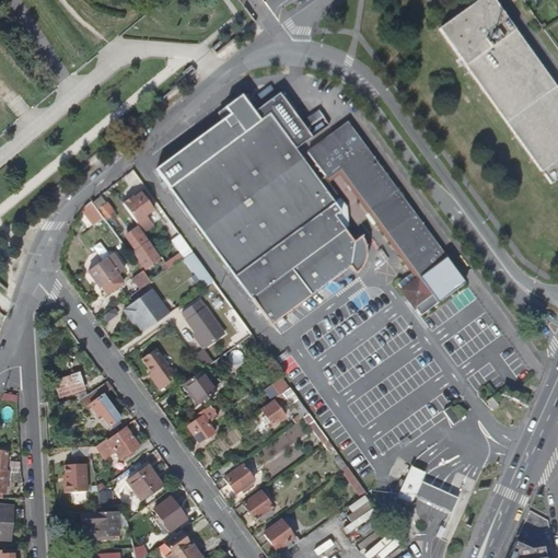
[(557,84),(496,0),(479,0),(442,30),(557,173),(557,84)]
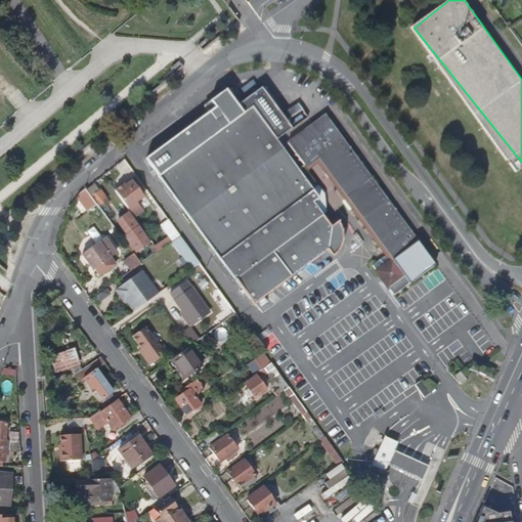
[(263,85),(249,96),(277,137),(293,127),(311,114),(301,100),(283,113),(263,85)]
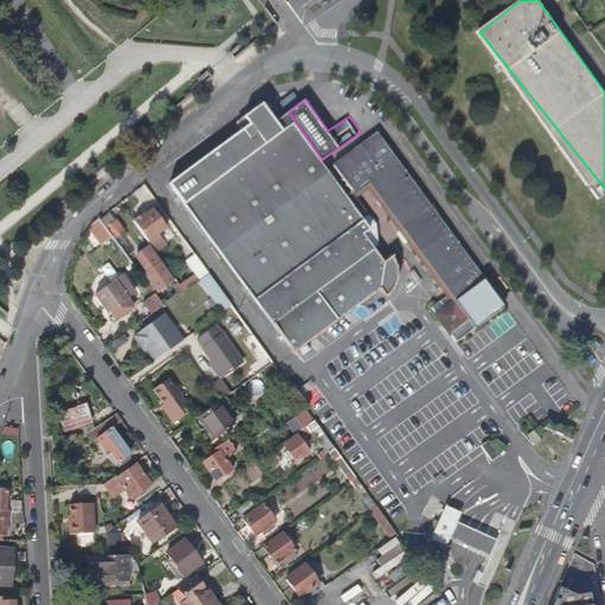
[(243,127),(170,179),(272,320),(361,258),(374,248),(364,233),(371,227),(348,195),(322,159),(288,112),(281,118),(278,119),(274,114),(269,107),(265,101),(247,113),(252,121),(243,127)]
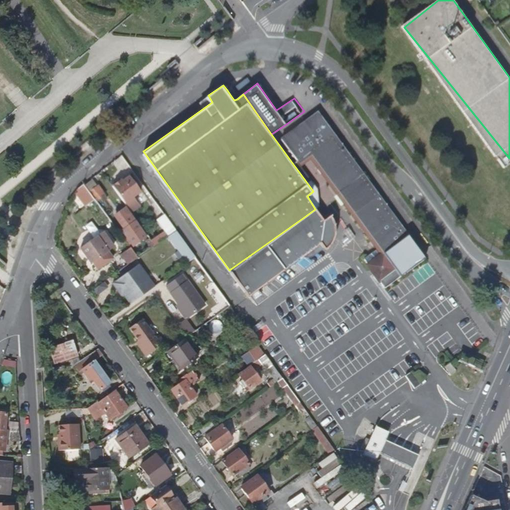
[(233,86),(227,90),(231,96),(237,92),(233,86)]
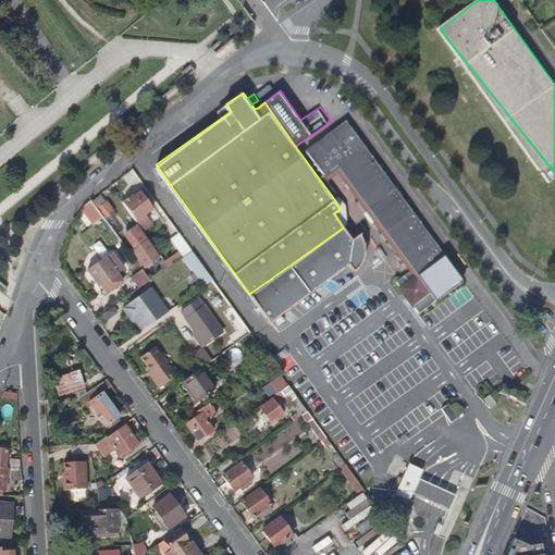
[(231,111),(226,103),(219,109),(223,116),(231,111)]
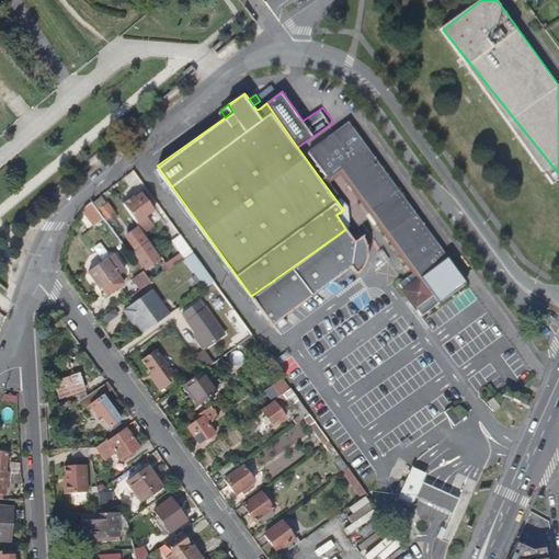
[(310,151),(328,175),(343,164),(365,195),(422,275),(403,288),(426,318),(451,299),(471,285),(447,258),(451,255),(447,251),(444,252),(351,122),(331,136),(310,151)]
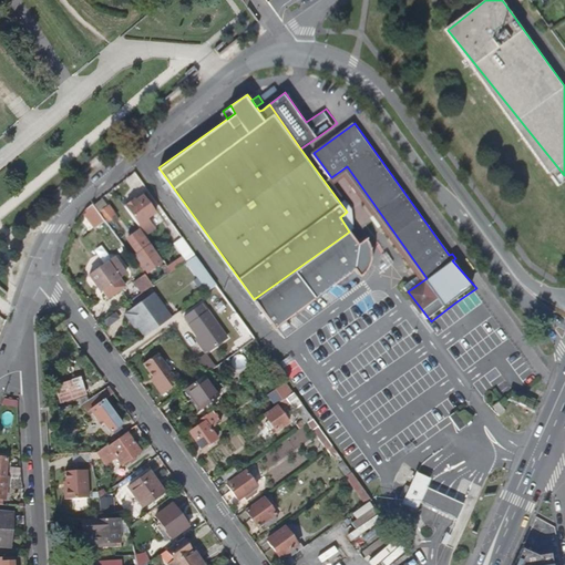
[(347,212),(353,207),(331,177),(325,182),(347,212)]
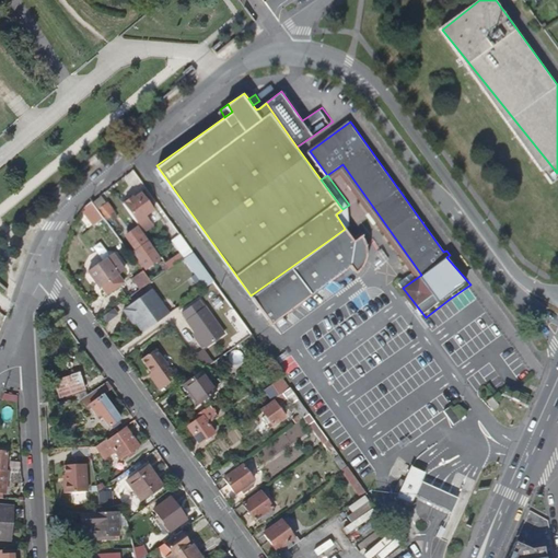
[(134,195),(124,201),(137,221),(154,208),(142,190),(135,196),(134,195)]
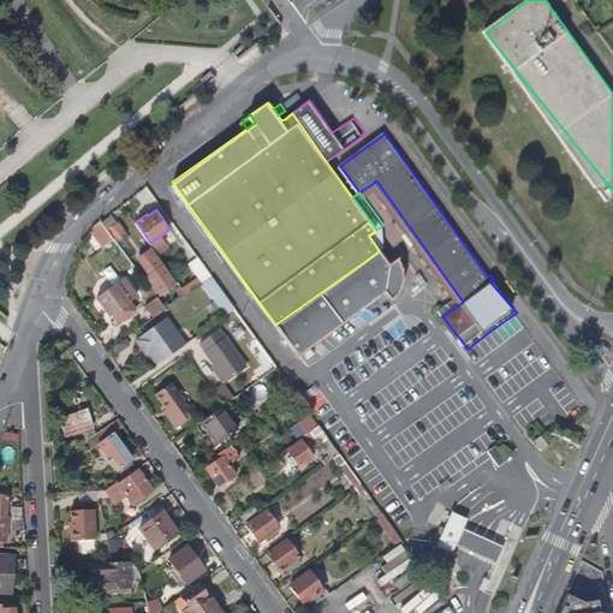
[(101,219),(93,226),(102,238),(109,232),(102,221),(101,219)]
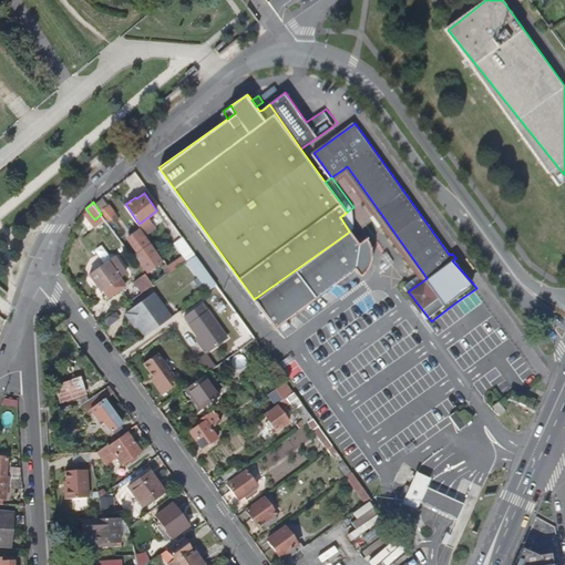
[(115,215),(108,204),(101,209),(109,221),(115,215)]
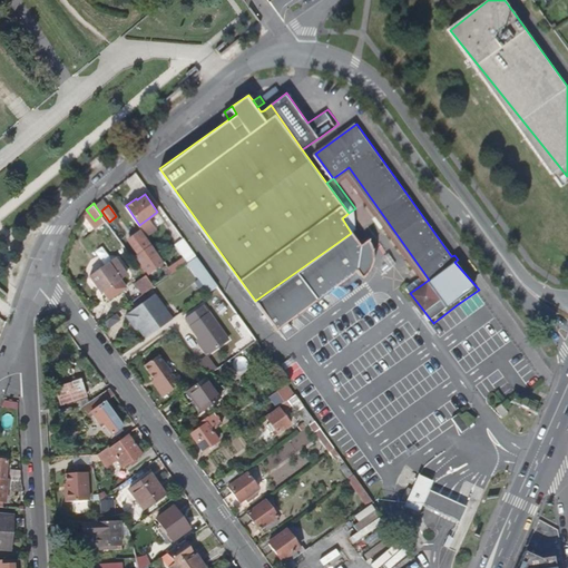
[(355,229),(355,222),(354,221),(349,213),(342,218),(351,233),(355,229)]
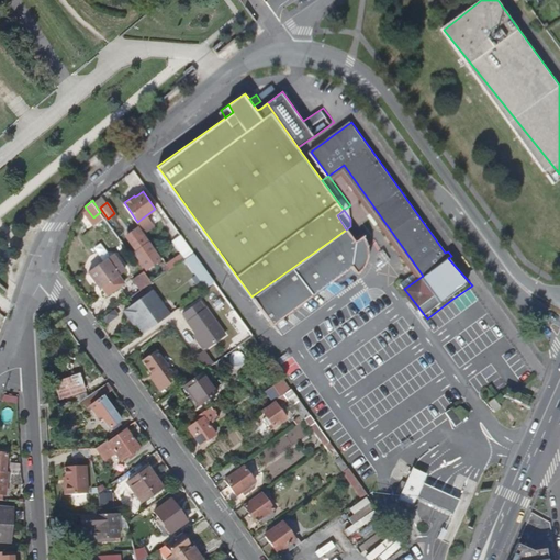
[(346,230),(334,238),(353,265),(351,266),(357,275),(364,267),(367,259),(368,253),(368,246),(366,241),(362,237),(356,243),(346,230)]
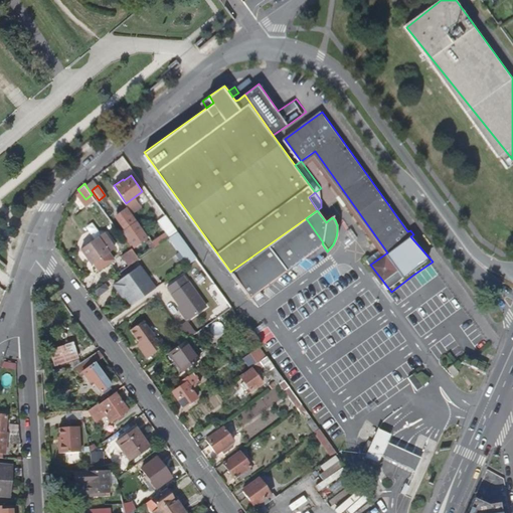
[(170,235),(178,229),(166,213),(159,218),(170,235)]
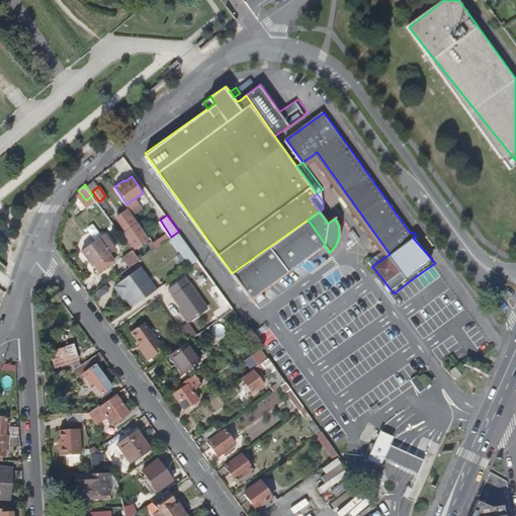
[(141,230),(132,218),(123,223),(127,228),(122,232),(127,240),(129,239),(135,247),(146,239),(140,231),(141,230)]
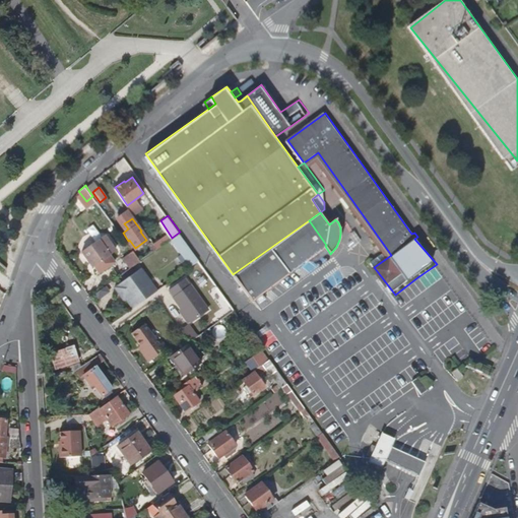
[(309,220),(233,274),(250,299),(325,246),(326,245),(309,220)]
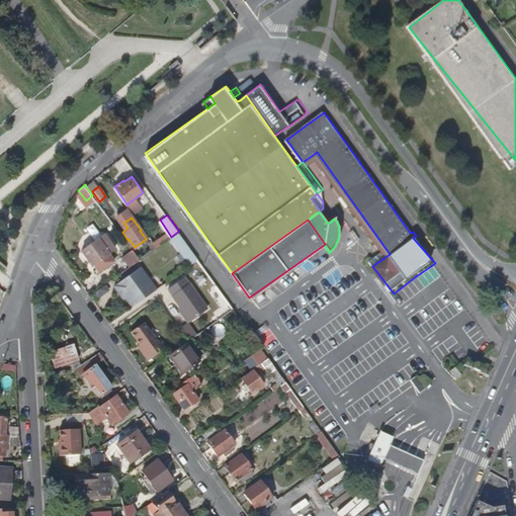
[(198,259),(188,245),(185,240),(179,231),(171,237),(180,250),(190,264),(198,259)]
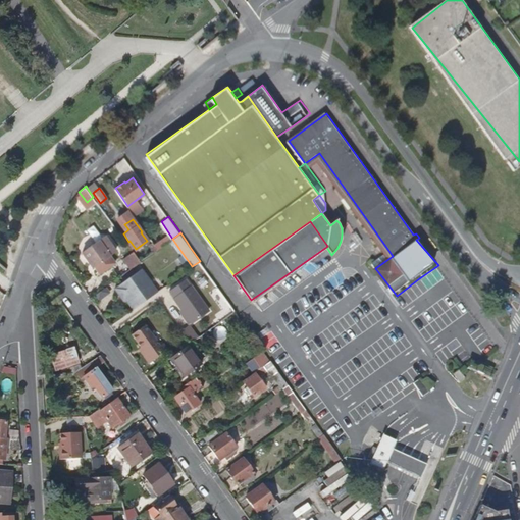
[(111,254),(119,249),(109,234),(83,251),(94,267),(96,265),(100,272),(116,261),(111,254)]
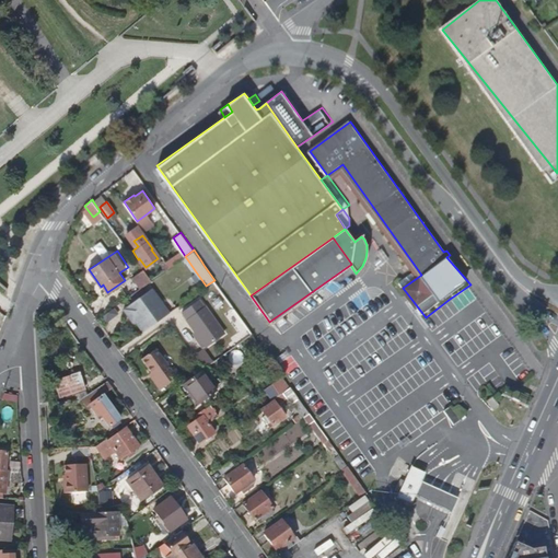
[(124,292),(128,297),(143,286),(140,280),(124,292)]
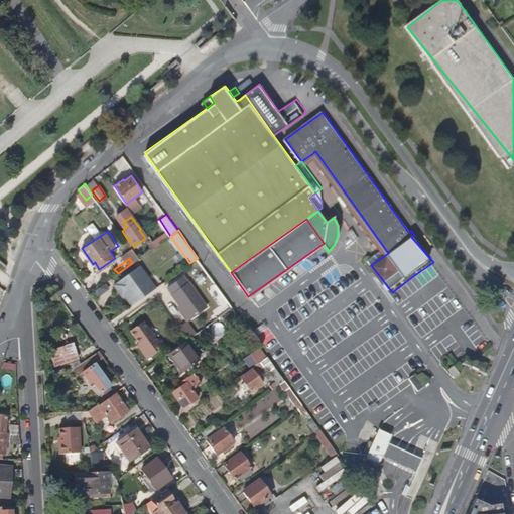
[(125,295),(132,304),(154,289),(139,265),(112,285),(121,298),(123,296),(125,295)]
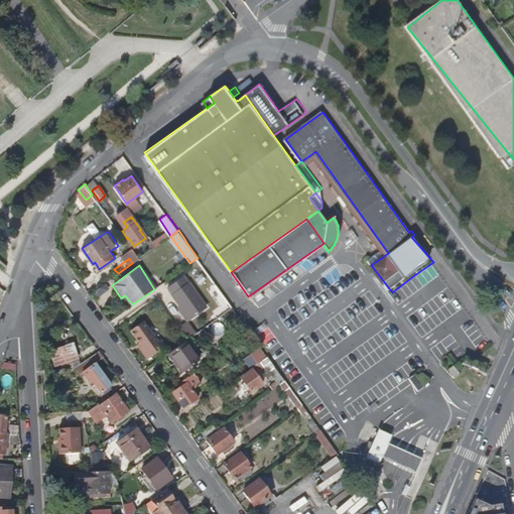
[(187,281),(183,275),(167,286),(172,292),(171,294),(189,317),(207,305),(188,280),(187,281)]
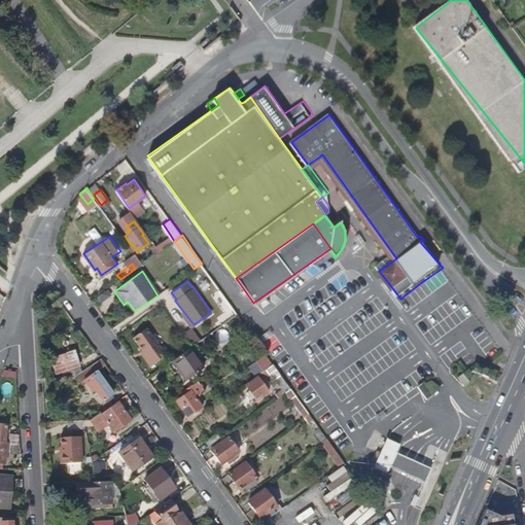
[(238,312),(222,290),(214,296),(221,307),(225,313),(218,318),(222,323),(238,312)]
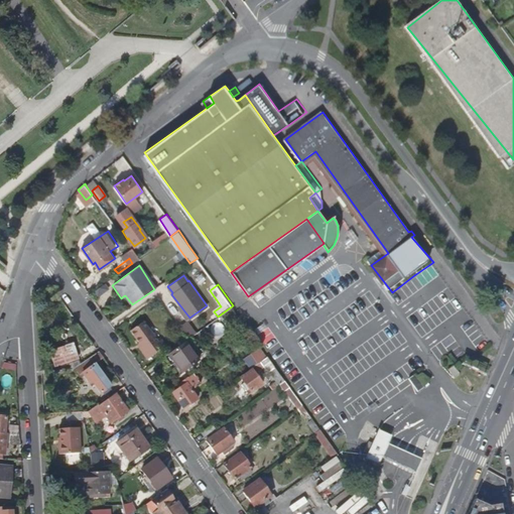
[(123,296),(130,306),(132,304),(125,295),(123,296)]
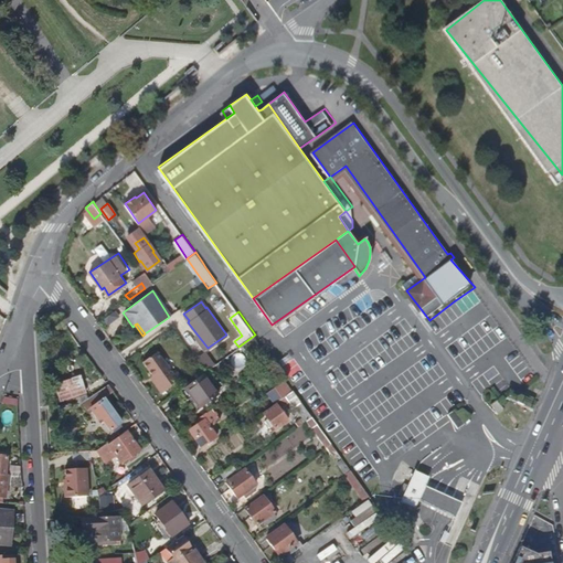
[(172,373),(157,351),(144,361),(156,379),(153,380),(162,391),(178,380),(172,373)]
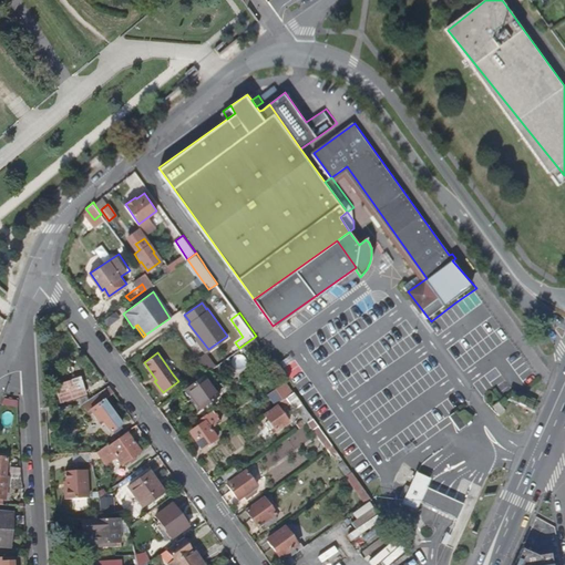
[(84,383),(79,368),(54,376),(60,391),(84,383)]
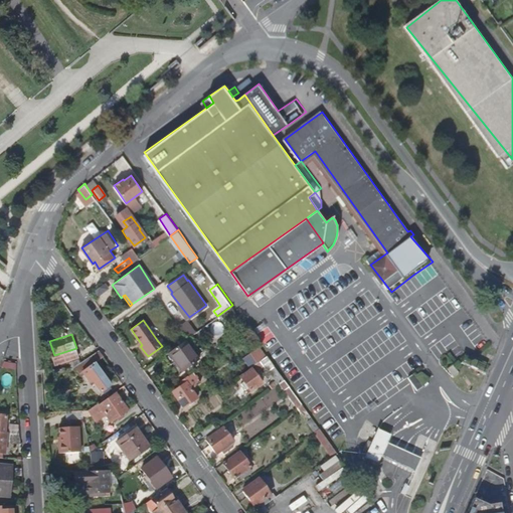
[(157,340),(162,346),(167,343),(162,336),(157,340)]
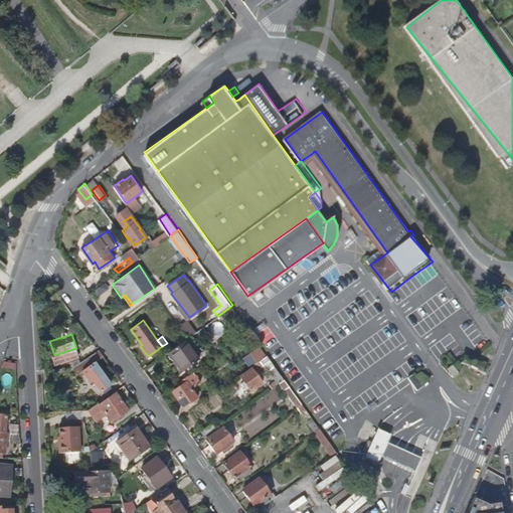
[(168,351),(174,360),(182,371),(198,358),(185,340),(168,351)]
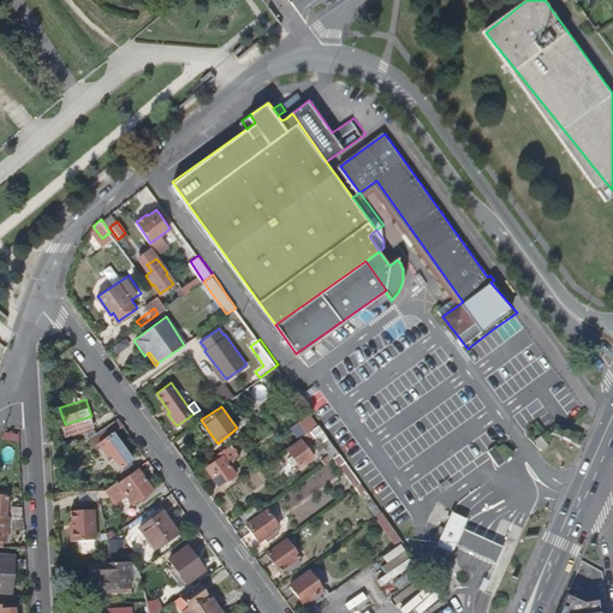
[(320,423),(311,411),(291,427),(299,439),(304,435),(320,423)]
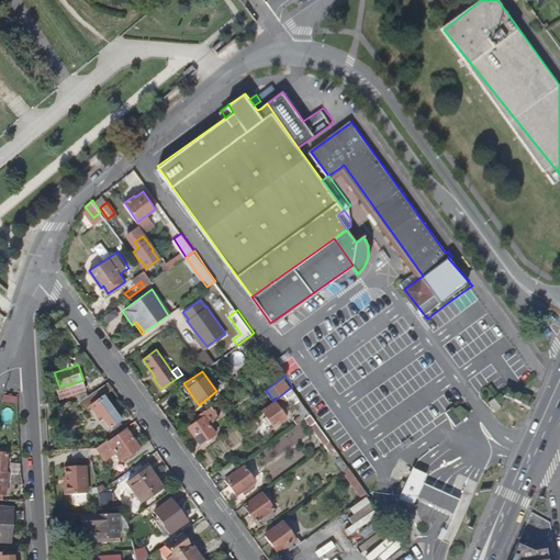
[(113,388),(108,381),(82,399),(88,406),(90,405),(98,415),(101,413),(110,426),(121,418),(104,395),(113,388)]
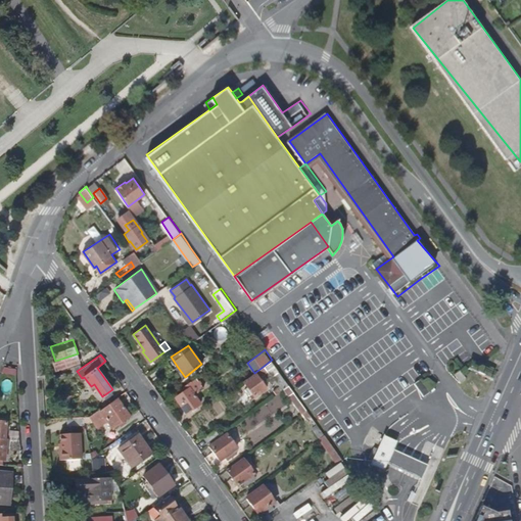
[(171,357),(166,361),(172,370),(177,366),(171,357)]
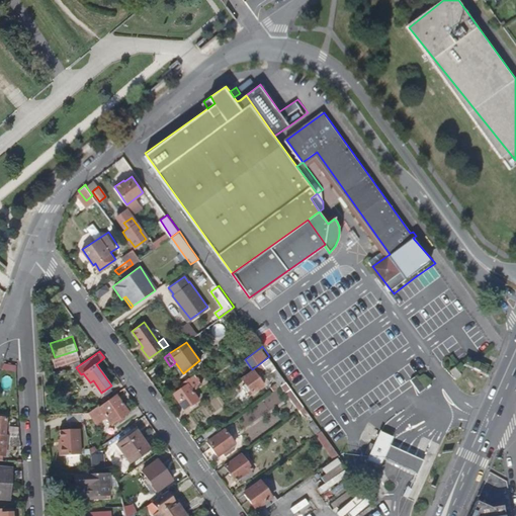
[(269,356),(256,366),(259,371),(267,365),(277,380),(273,383),(273,382),(269,387),(272,391),(286,380),(269,356)]
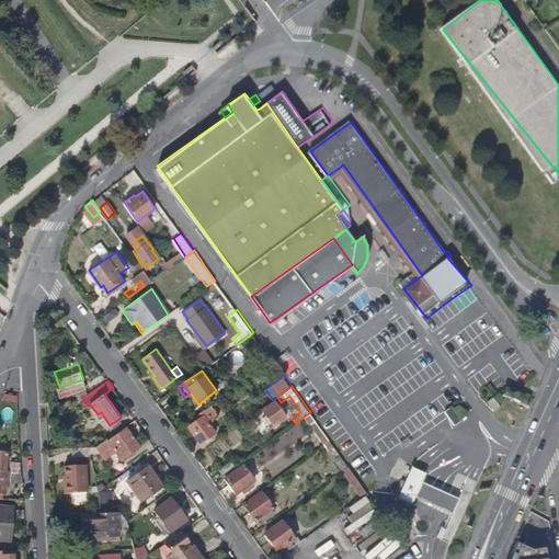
[(227,401),(224,396),(216,401),(219,407),(227,401)]
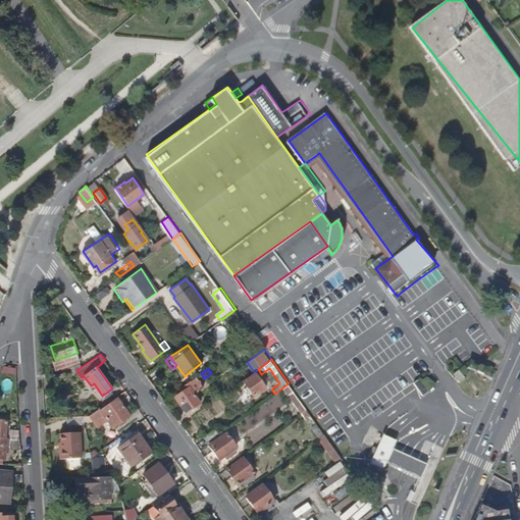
[(465,379),(459,370),(454,374),(460,383),(465,379)]
